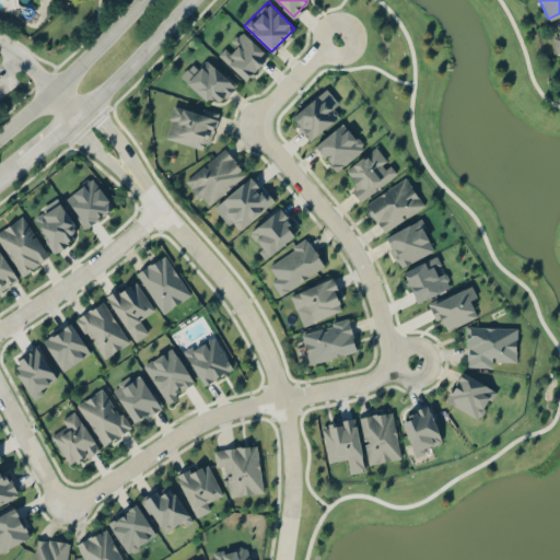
[(268,56),(242,30),(218,54),(244,80),(268,56)]
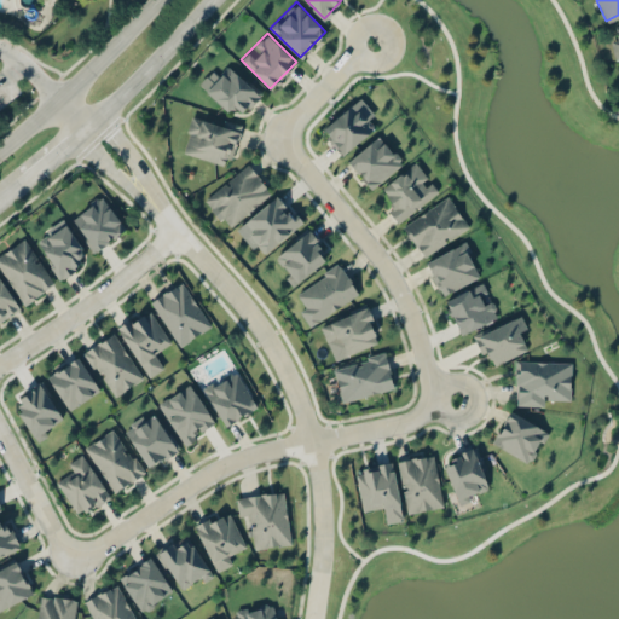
[(204,91),(230,110),(236,103),(247,110),(261,91),(226,63),(204,91)]
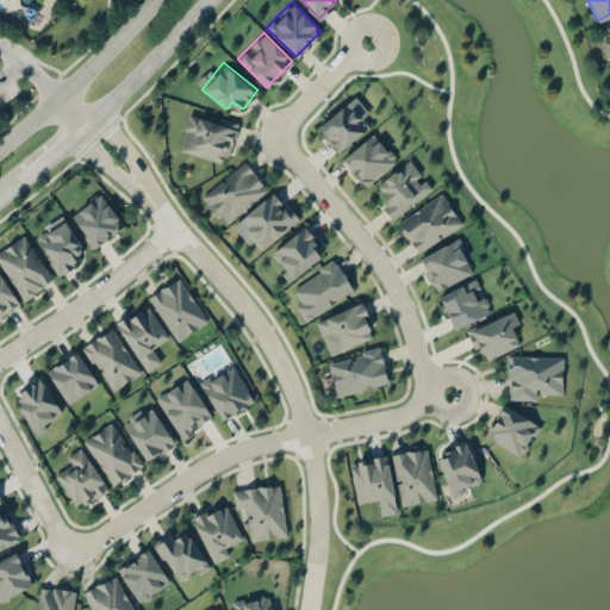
[(317,125),(336,150),(367,126),(361,119),(368,113),(356,97),(317,125)]
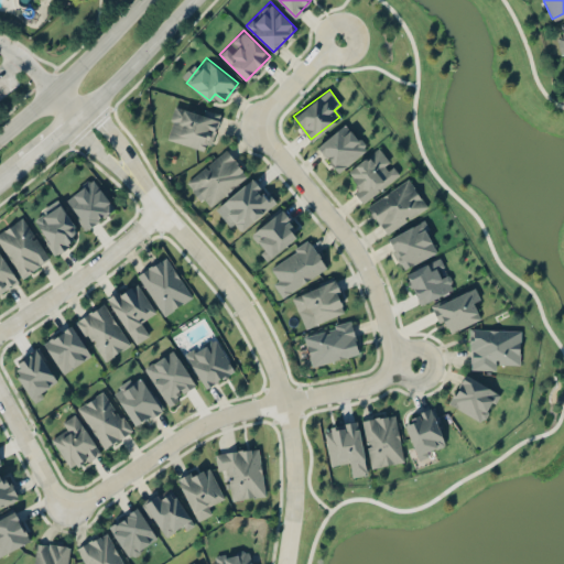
[(219,114),(175,100),(165,138),(209,150),(219,114)]
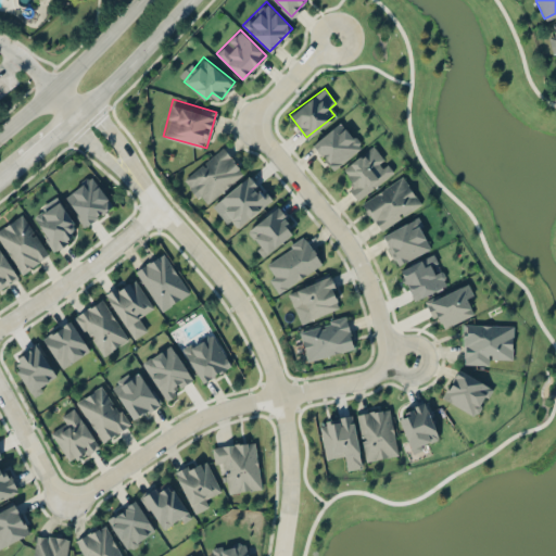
[(312,144),(332,169),(362,146),(341,121),(312,144)]
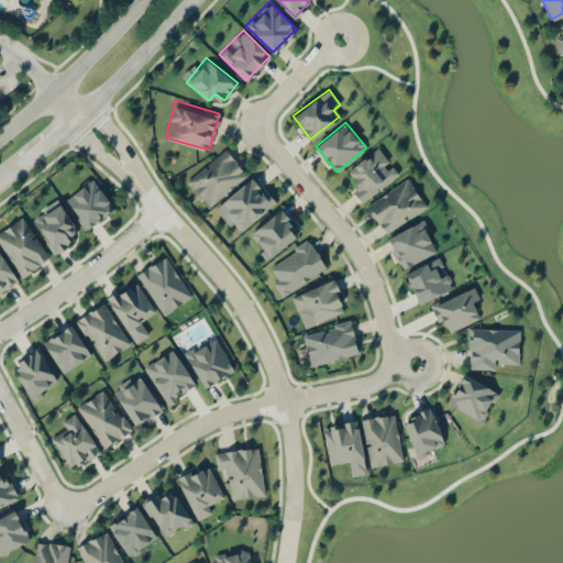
[(185,181),(207,207),(247,173),(225,147),(185,181)]
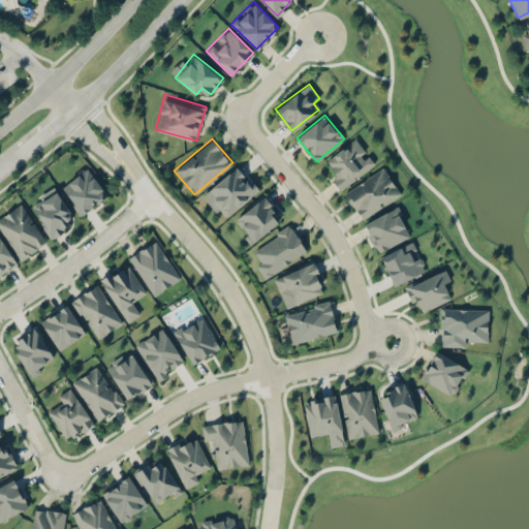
[(367,153),(355,138),(327,160),(337,175),(331,179),(340,190),(375,163),(367,153)]
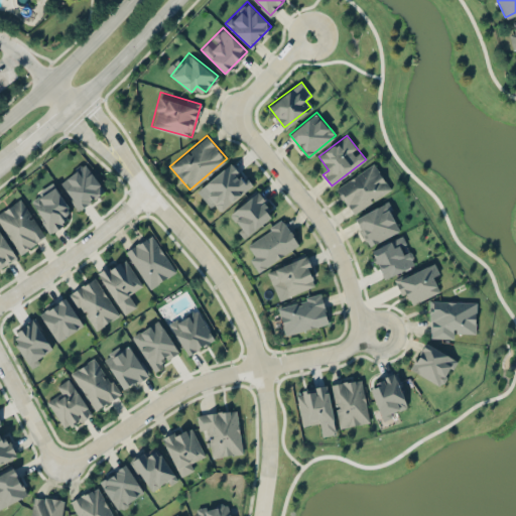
[(201,187),(221,210),(251,182),(231,160),(201,187)]
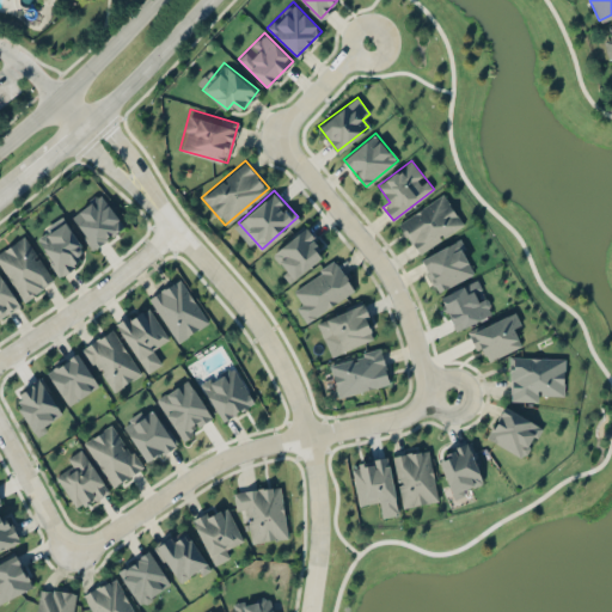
[(123,224),(99,193),(69,216),(95,248),(123,224)]
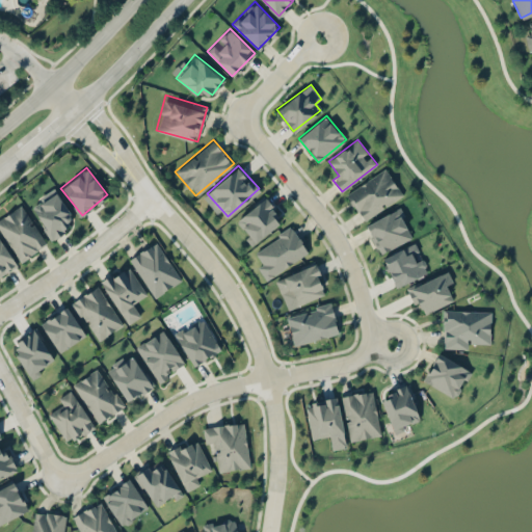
[(363,220),(402,195),(386,167),(345,193),(363,220)]
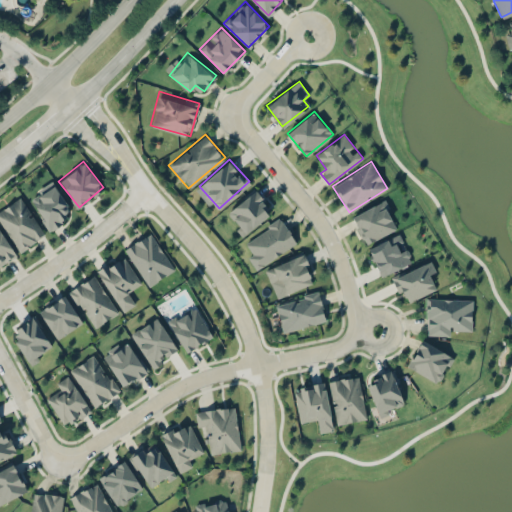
[(49,229),(73,214),(54,184),(30,198),(49,229)]
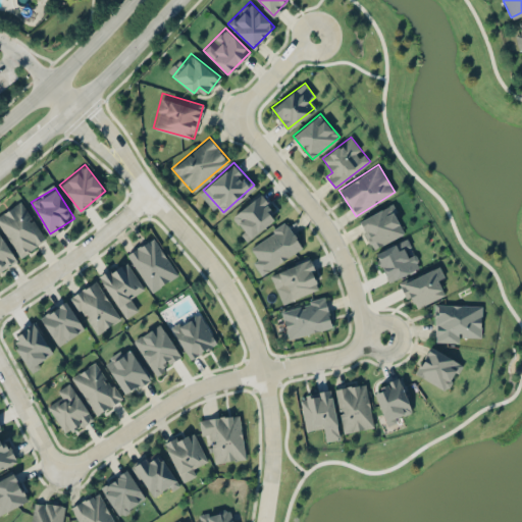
[(229,218),(248,240),(277,214),(260,193),(229,218)]
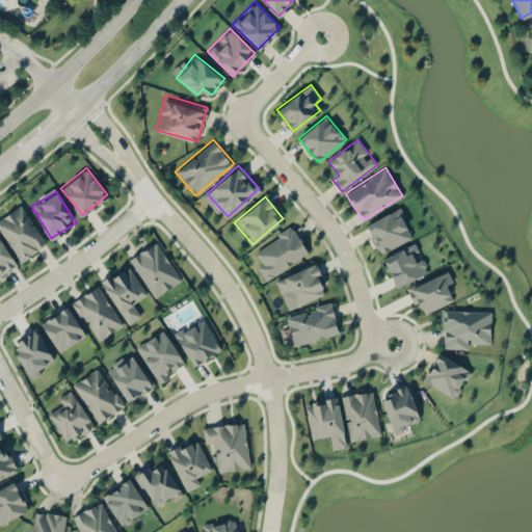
[(47,243),(22,204),(0,217),(0,231),(20,261),(47,243)]
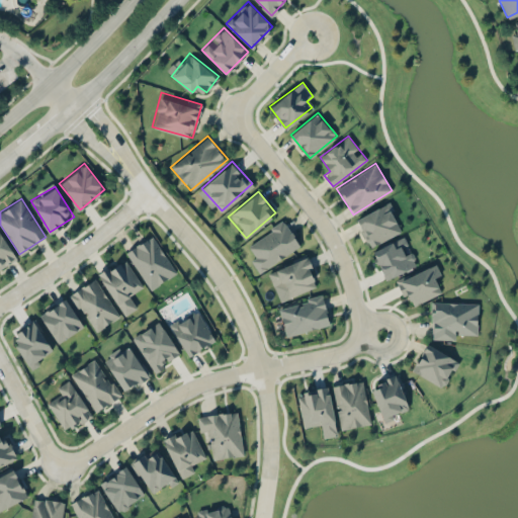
[(369,246),(404,230),(390,201),(355,219),(369,246)]
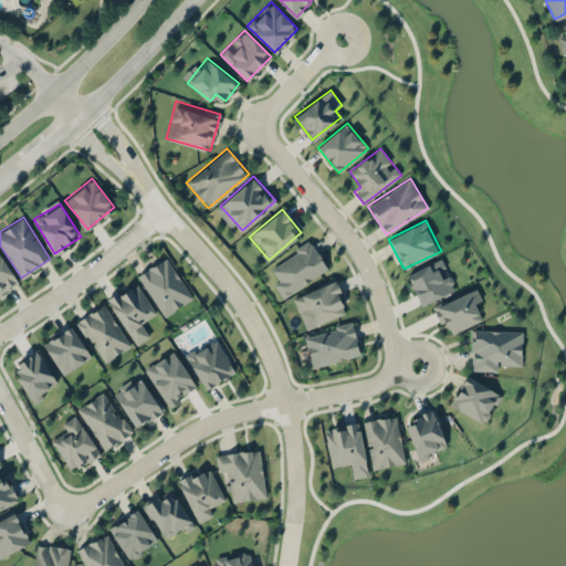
[(327,268),(310,239),(272,263),(280,274),(272,280),(283,296),(327,268)]
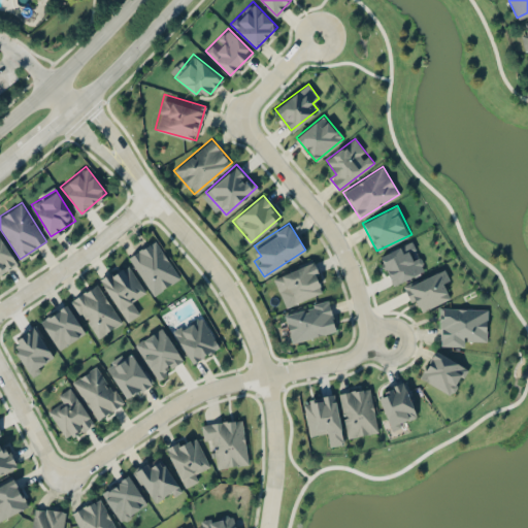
[(0,271),(17,262),(0,234),(0,271)]
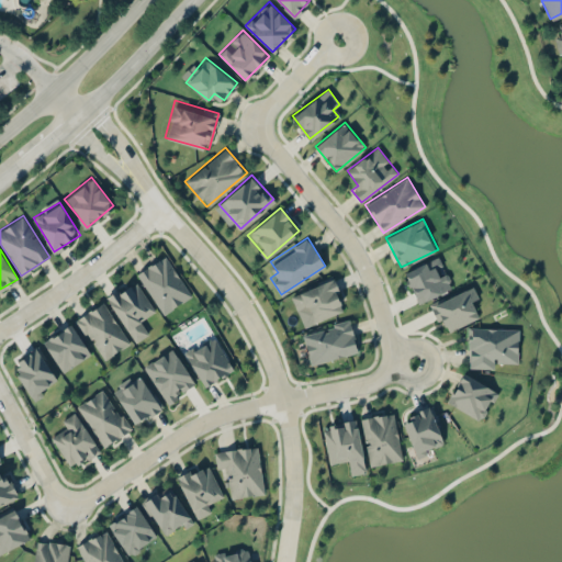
[(136,272),(161,313),(191,295),(166,255),(136,272)]
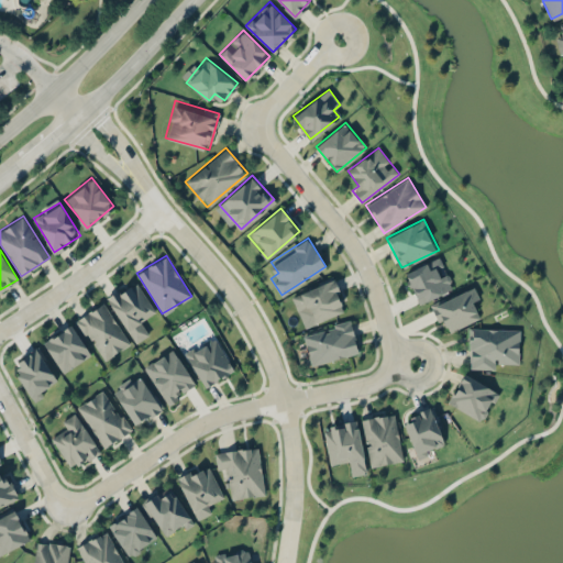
[(452,285),(439,256),(405,274),(418,302),(452,285)]
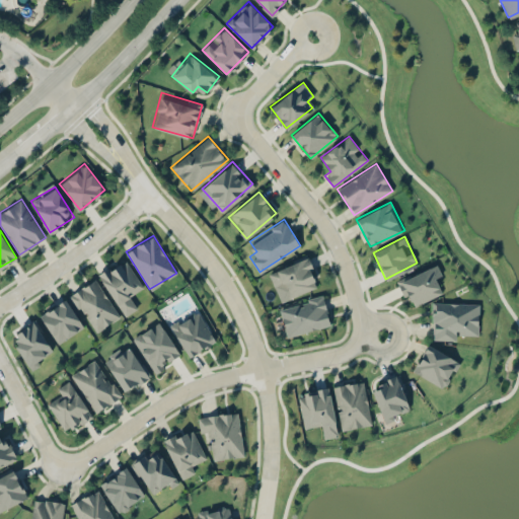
[(143,288),(124,256),(97,274),(124,315),(137,307),(130,296),(143,288)]
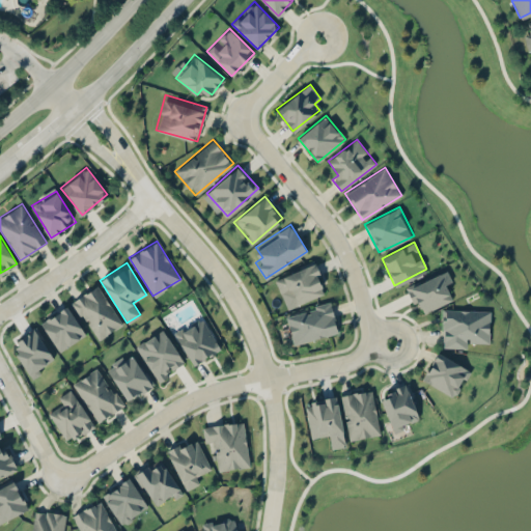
[(295,303),(325,291),(314,263),(276,278),(282,297),(291,292),(295,303)]
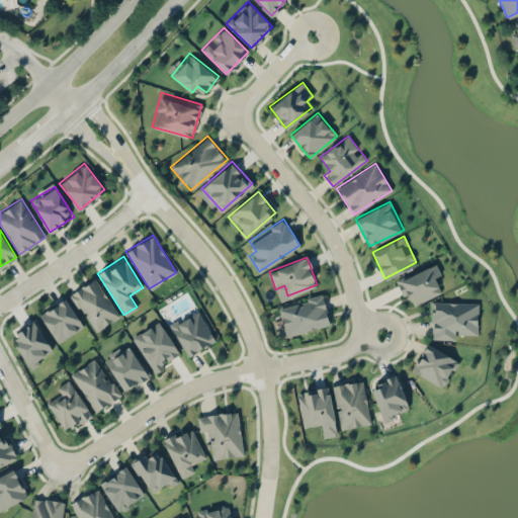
[(434,277),(441,274),(436,263),(396,280),(403,296),(408,294),(413,306),(441,293),(434,277)]
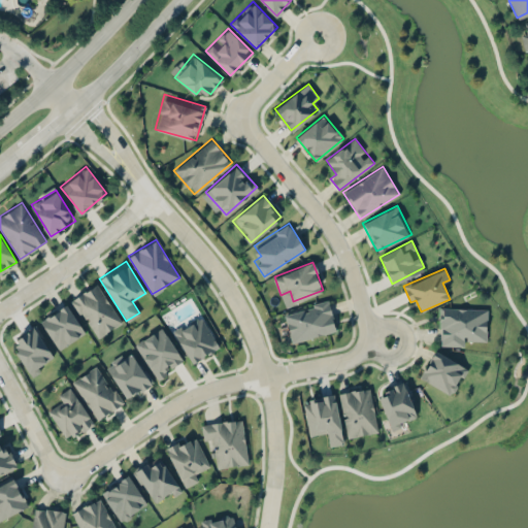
[(95,337),(122,320),(97,283),(70,300),(95,337)]
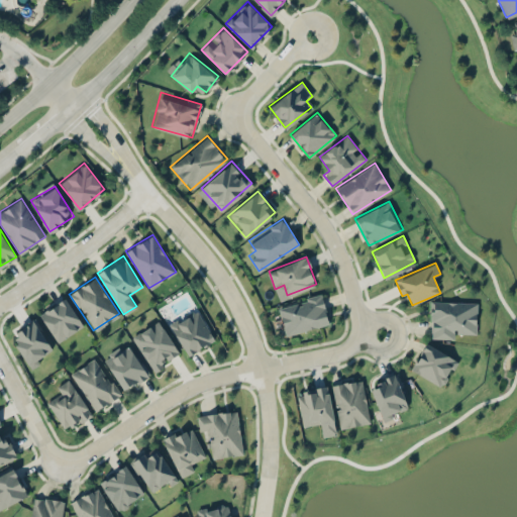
[(322,295),(279,304),(285,333),(328,324),(322,295)]
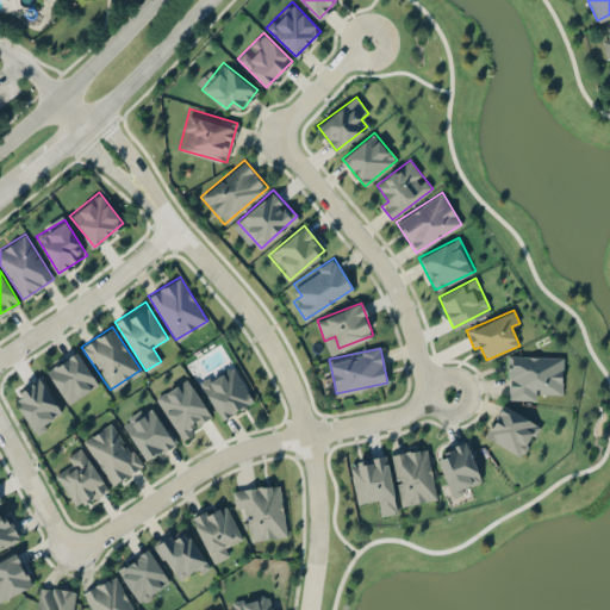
[(68,402),(98,383),(76,349),(47,369),(68,402)]
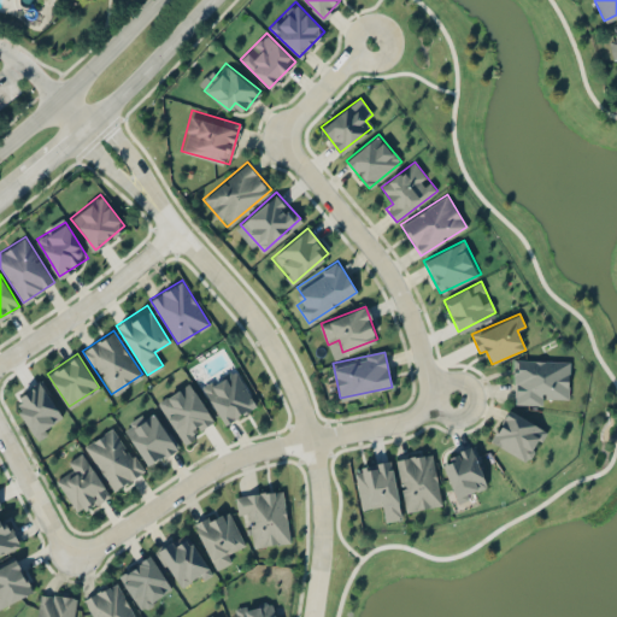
[(569,359),(513,358),(512,403),(542,404),(542,394),(568,394),(569,359)]
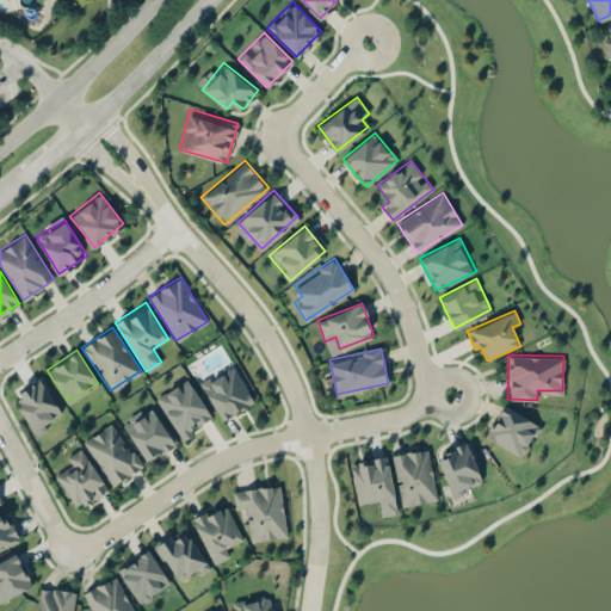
[(220,419),(252,402),(233,364),(201,380),(220,419)]
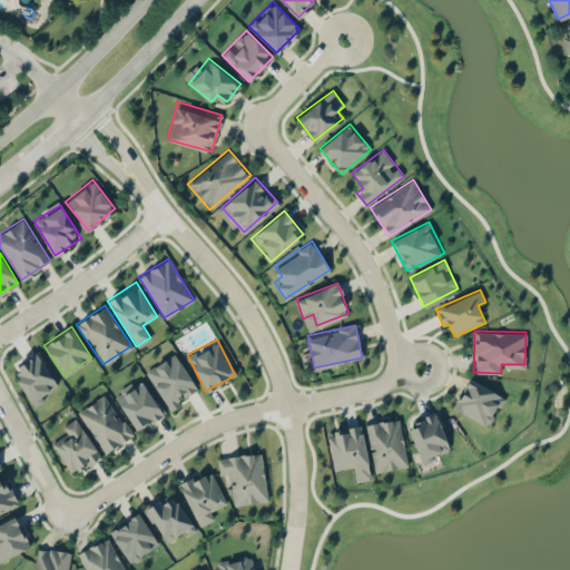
[(10,369),(31,402),(58,384),(38,352),(10,369)]
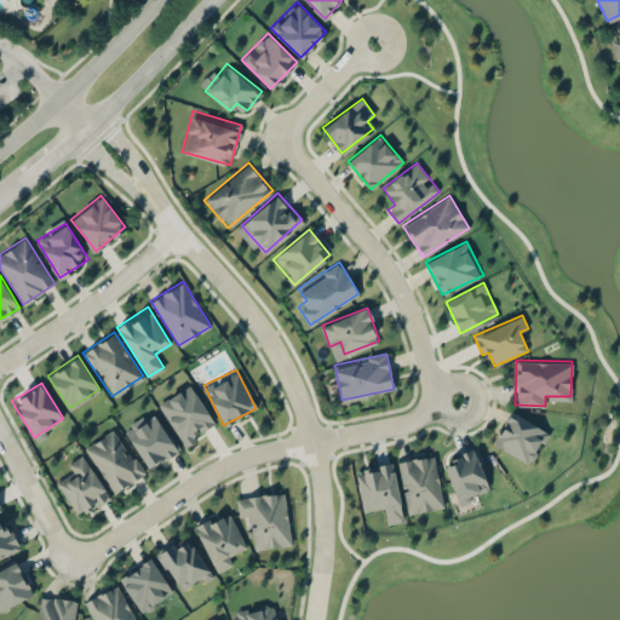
[(183,446),(216,425),(190,383),(158,403),(183,446)]
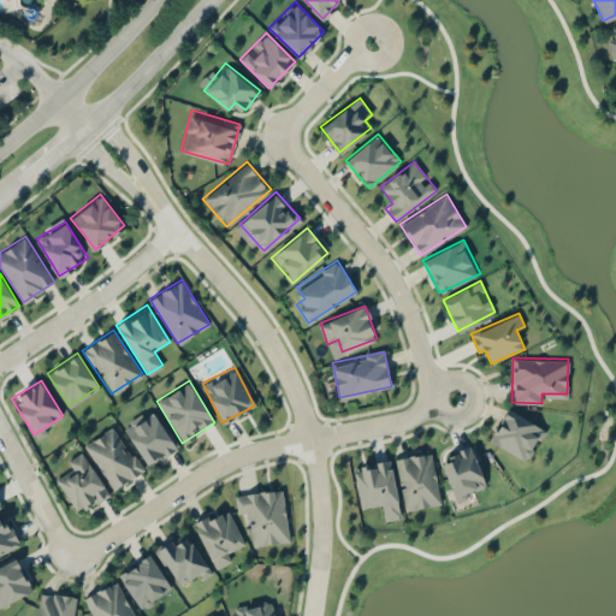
[(545,428),(508,407),(489,439),(526,461),(545,428)]
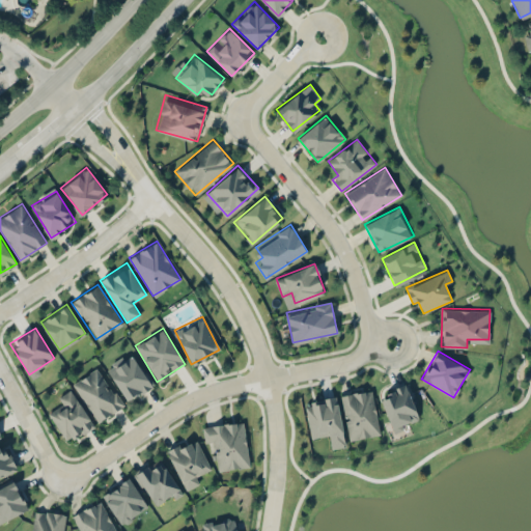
[(106,367),(127,401),(152,385),(132,352),(106,367)]
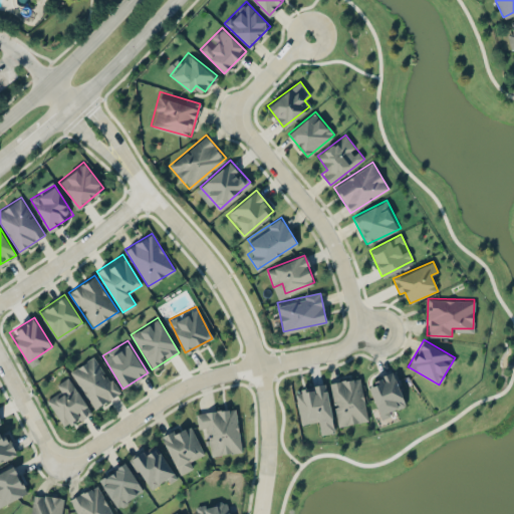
[(119,394),(98,354),(70,369),(91,409),(119,394)]
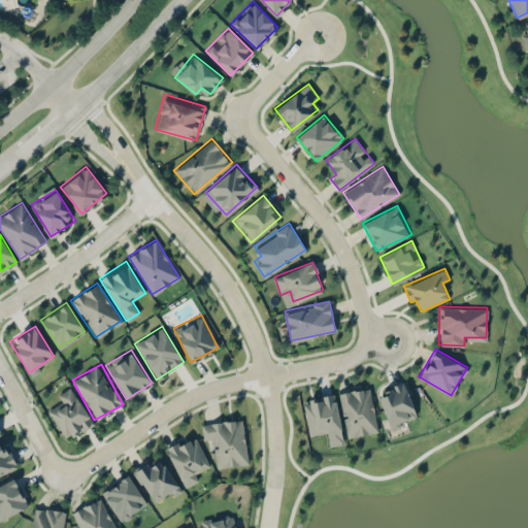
[(375,391),(390,429),(419,418),(404,380),(375,391)]
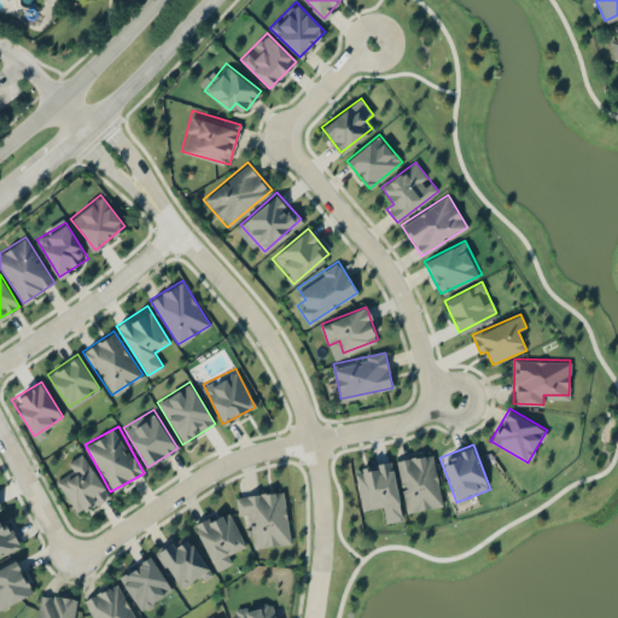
[(110,495),(82,452),(68,461),(74,471),(58,482),(79,514),(110,495)]
